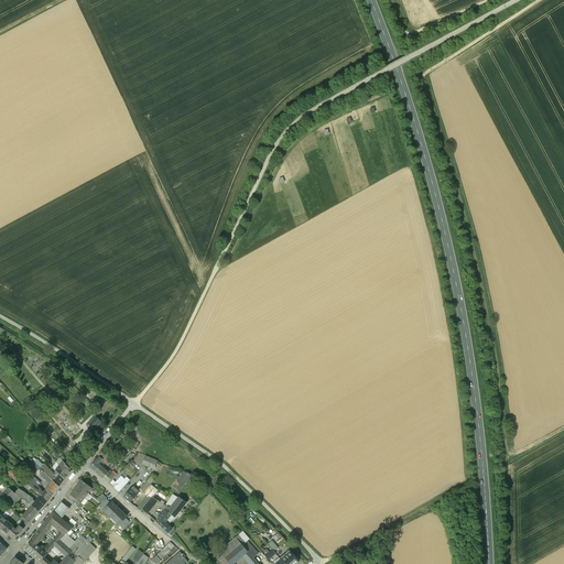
[(91,432),(101,422),(96,416),(86,426),(91,432)]
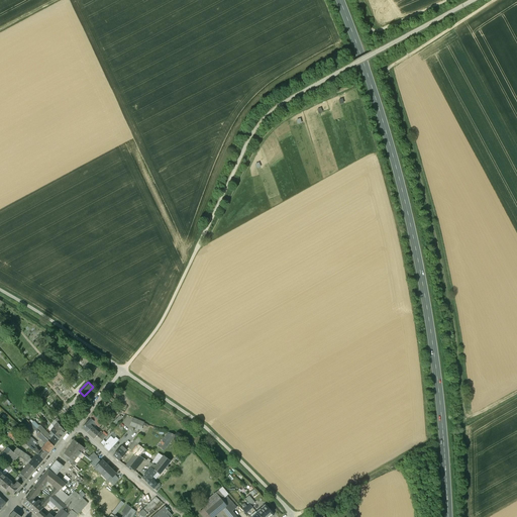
[(94,416),(91,419),(96,423),(95,424),(99,428),(103,424),(101,421),(103,418),(99,415),(97,418),(94,416)]
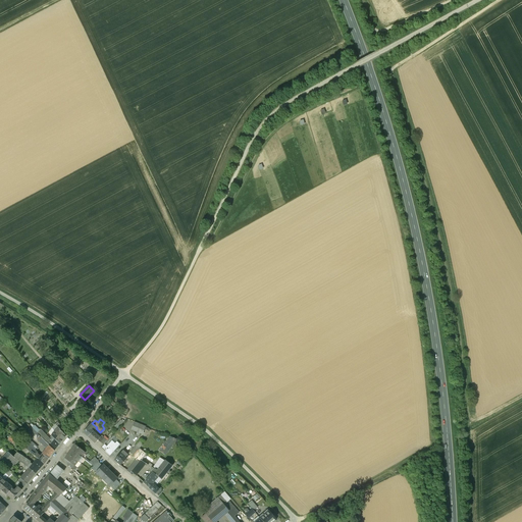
[(112,429),(115,432),(123,422),(121,420),(112,429)]
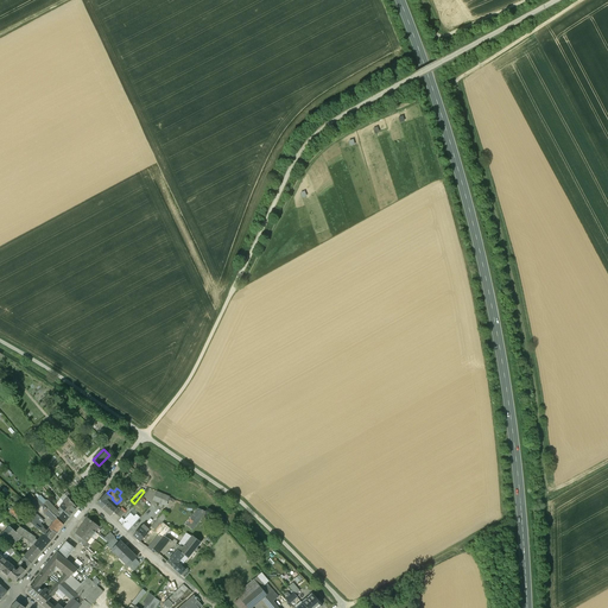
[(68,498),(71,501),(74,499),(67,492),(64,494),(68,498)]
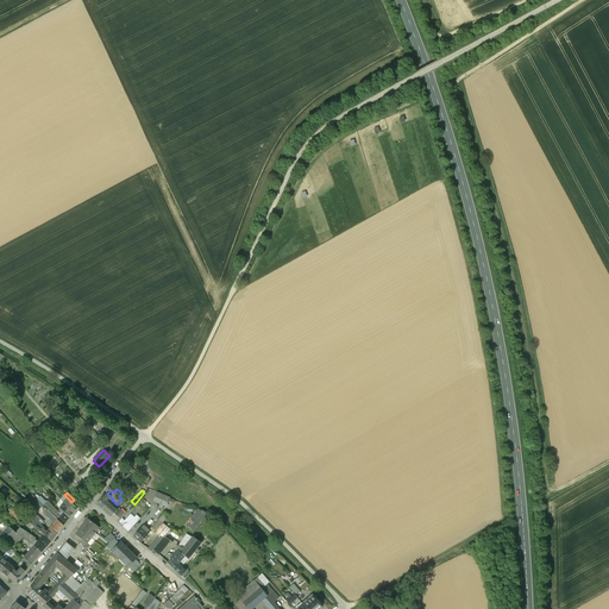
[(170,498),(157,493),(152,502),(159,504),(159,507),(162,508),(163,506),(167,507),(170,498)]
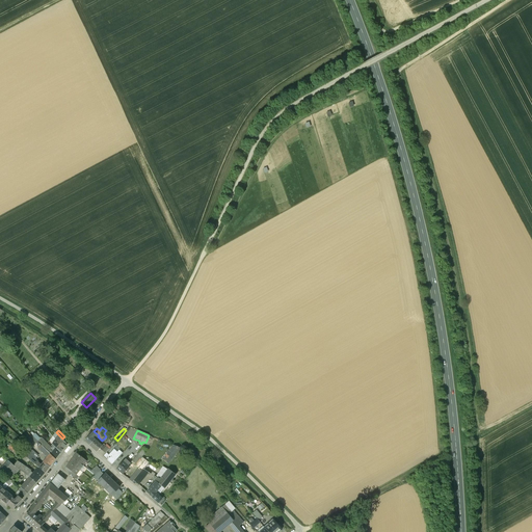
[(94,431),(85,441),(89,445),(95,441),(95,440),(96,440),(94,437),(97,433),(94,431)]
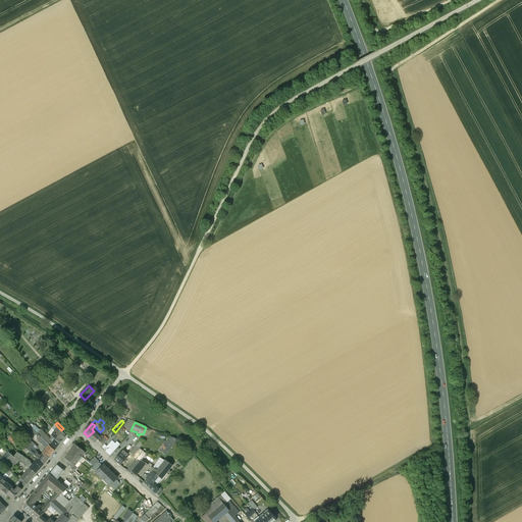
[(61,430),(58,427),(55,431),(62,440),(66,436),(61,430)]
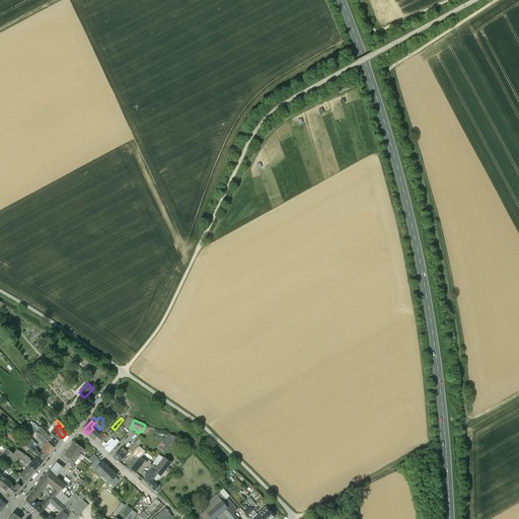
[(62,438),(55,429),(51,433),(59,442),(62,438)]
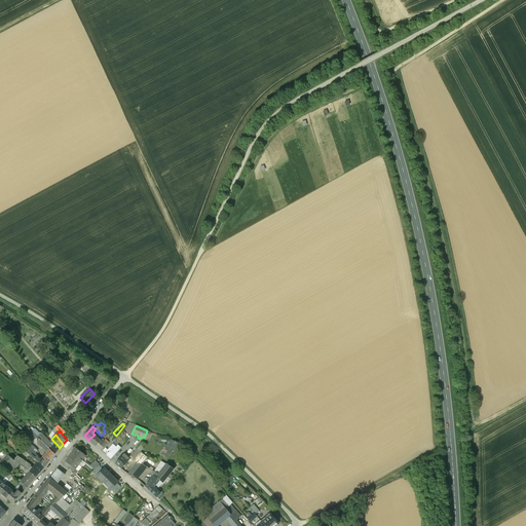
[(101,441),(94,435),(94,436),(88,440),(96,446),(101,441)]
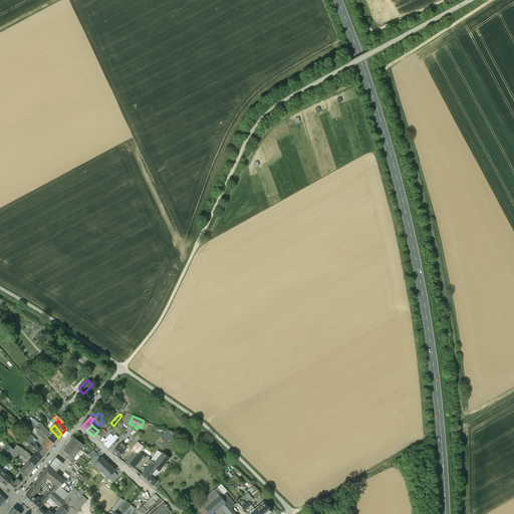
[(33,431),(34,431),(41,437),(44,434),(43,433),(40,430),(36,426),(33,431)]
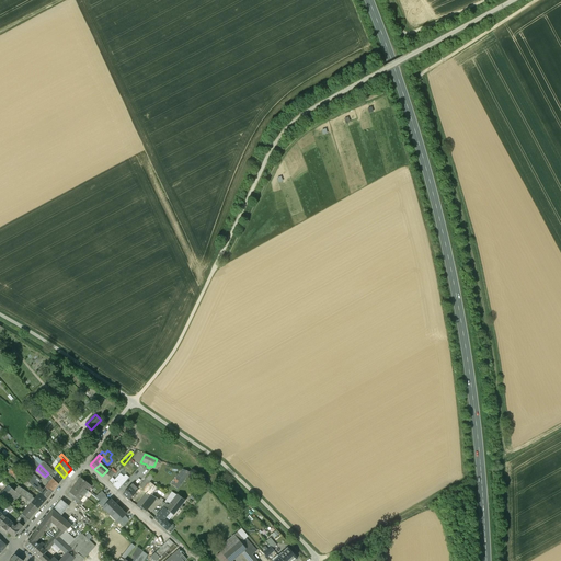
[(11,468),(8,472),(15,478),(19,473),(11,468)]
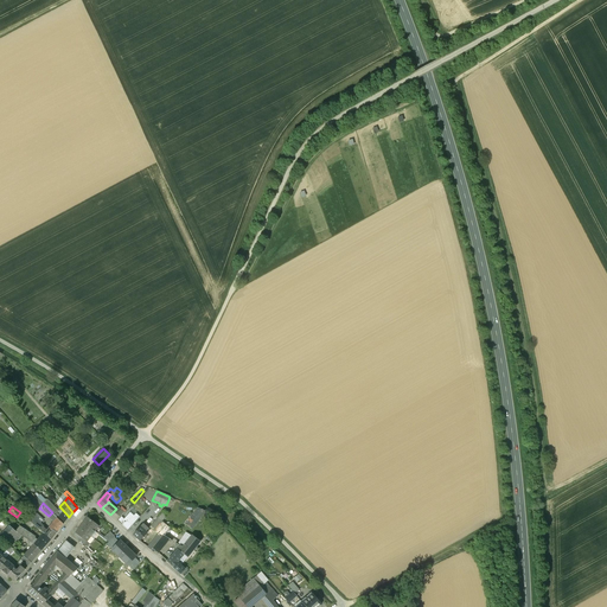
[(62,509),(59,511),(56,506),(51,511),(52,512),(63,524),(69,517),(64,511),(62,509)]
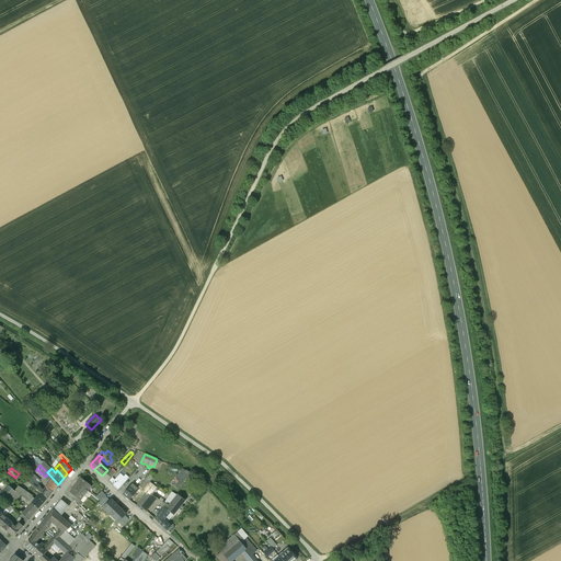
[(111,469),(106,473),(112,478),(116,473),(111,469)]
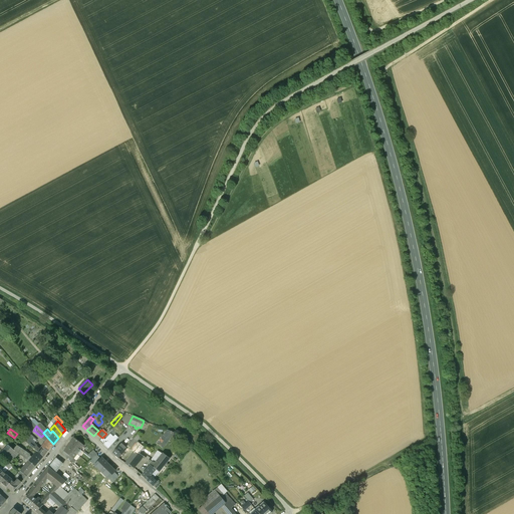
[(164,450),(176,434),(168,430),(157,445),(164,450)]
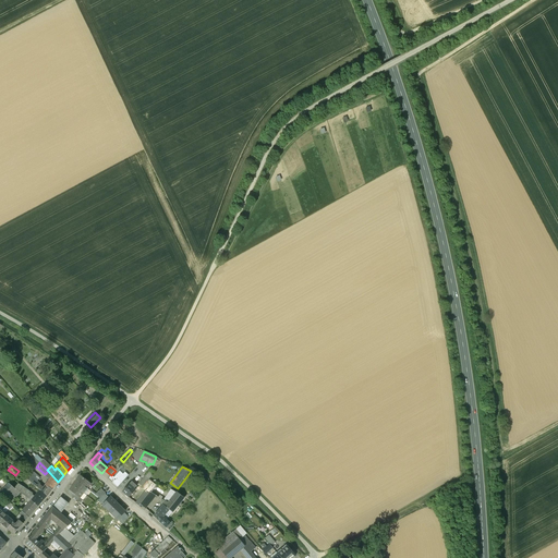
[(53,488),(47,483),(44,487),(31,476),(33,473),(32,472),(26,469),(22,474),(27,477),(26,478),(40,490),(47,496),(53,488)]
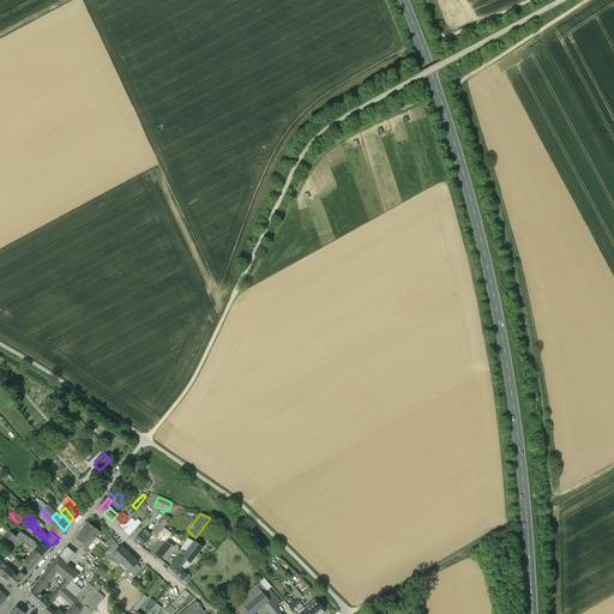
[(170,519),(167,517),(160,523),(166,528),(170,519)]
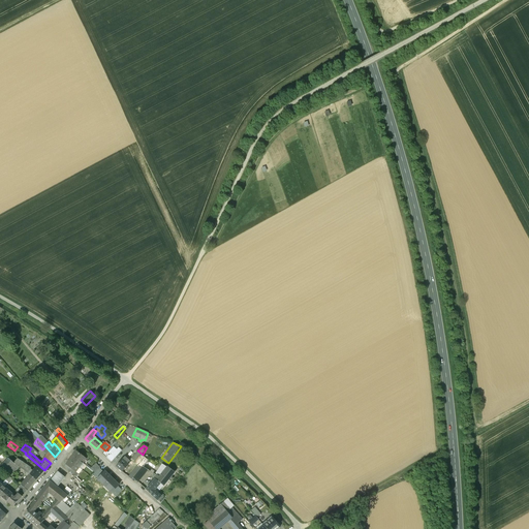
[(55,457),(45,446),(42,449),(48,454),(44,458),(51,463),(55,457)]
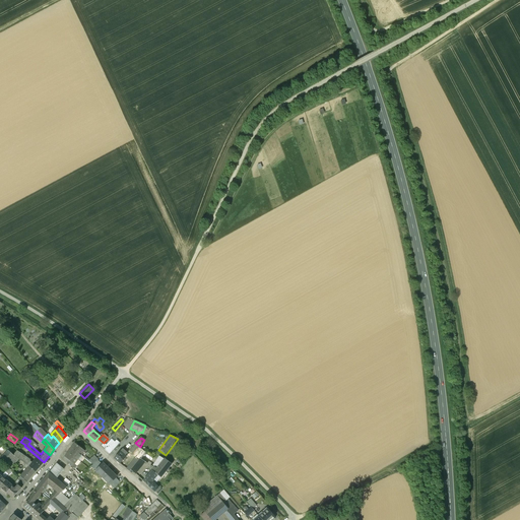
[(104,448),(106,449),(105,450),(110,454),(120,443),(117,440),(115,442),(112,439),(107,445),(104,448)]
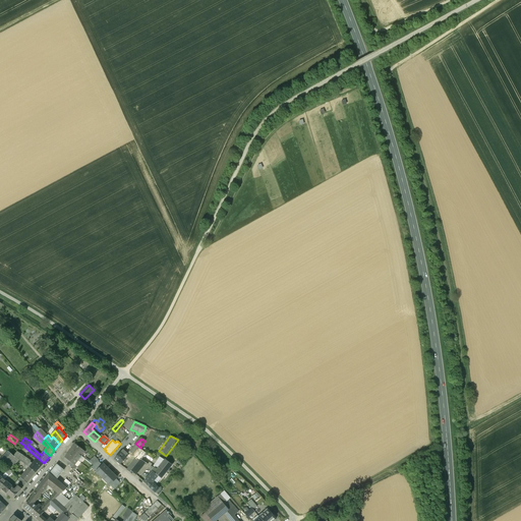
[(84,452),(75,444),(71,449),(81,456),(84,452)]
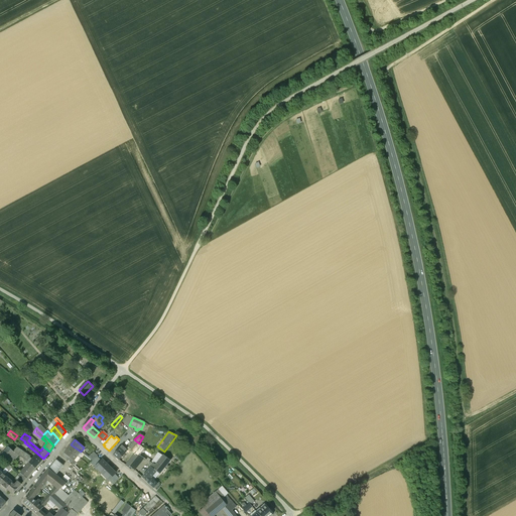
[(145,448),(134,439),(129,446),(133,450),(132,452),(135,454),(132,459),(127,466),(129,468),(131,467),(140,456),(145,448)]
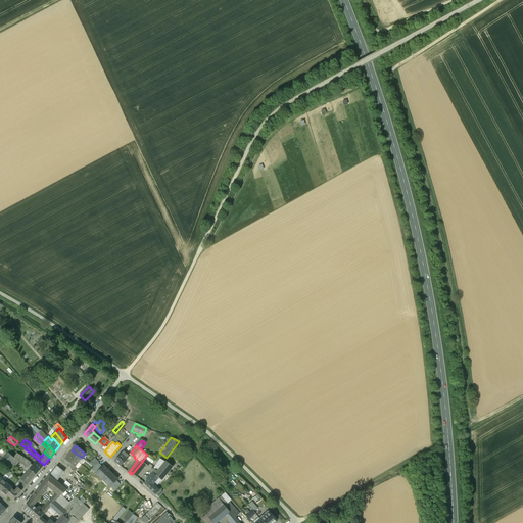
[(126,449),(114,461),(121,467),(128,459),(126,458),(130,454),(126,449)]
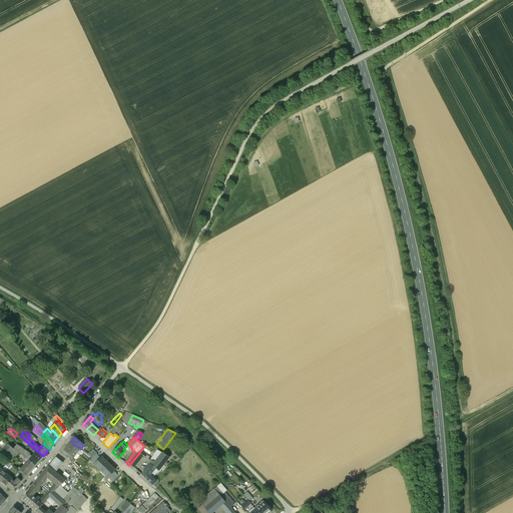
[(80,449),(70,442),(67,446),(77,453),(80,449)]
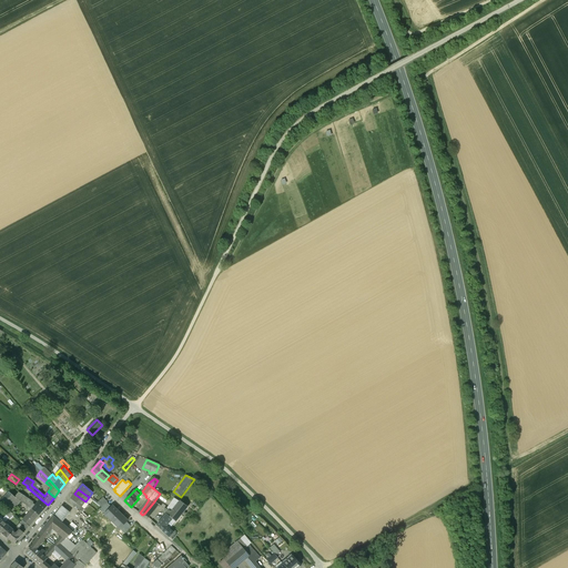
[(14,497),(9,492),(1,500),(0,498),(0,503),(1,505),(4,507),(10,511),(20,501),(14,497)]
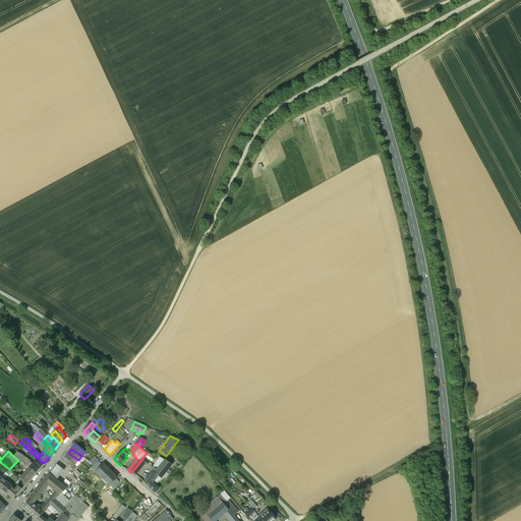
[(30,462),(17,452),(13,456),(25,465),(26,466),(30,462)]
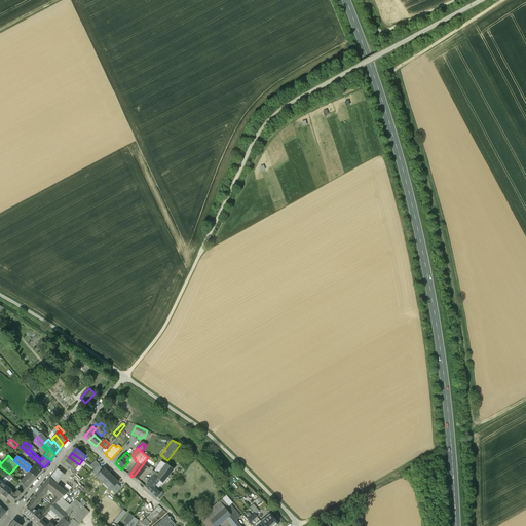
[(79,464),(69,457),(66,461),(73,467),(75,470),(79,464)]
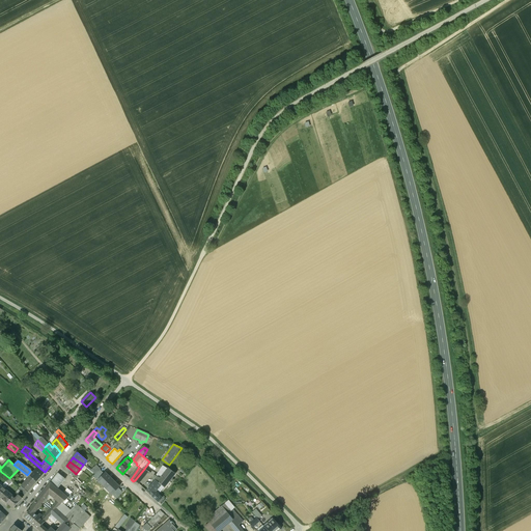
[(38,467),(32,473),(30,471),(27,475),(36,481),(45,472),(38,467)]
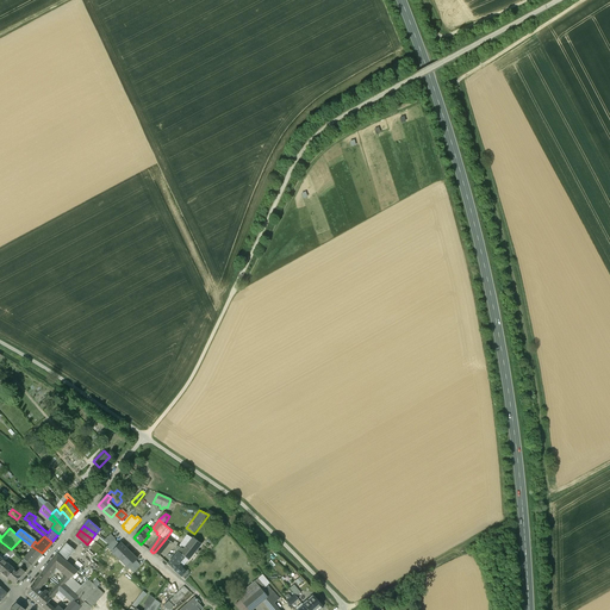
[(185,551),(193,540),(187,536),(179,547),(181,549),(185,551)]
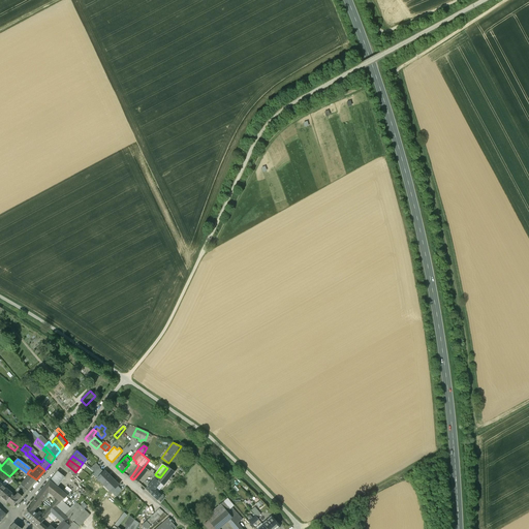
[(148,470),(144,467),(134,478),(138,481),(148,470)]
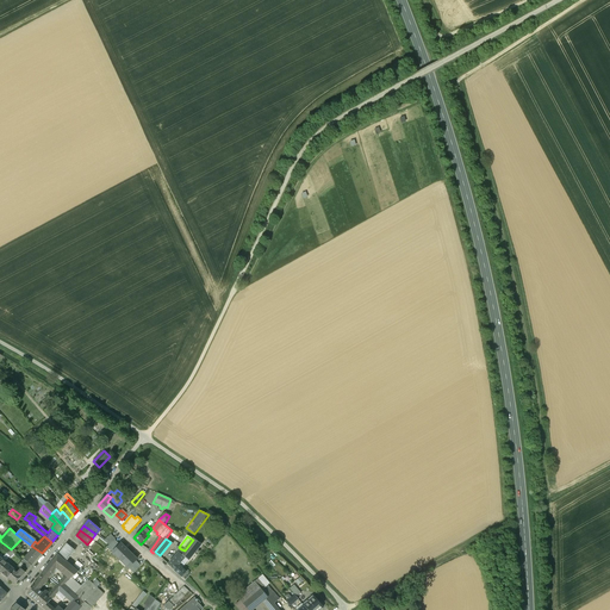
[(185,551),(181,549),(180,552),(186,558),(191,561),(203,546),(194,539),(193,540),(185,551)]
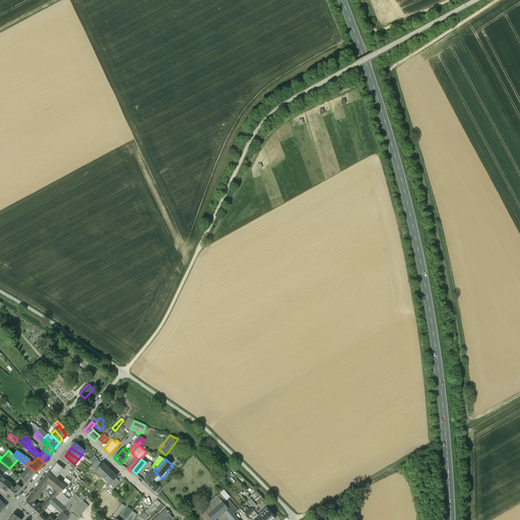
[(91,466),(95,470),(102,464),(98,460),(93,464),(91,466)]
